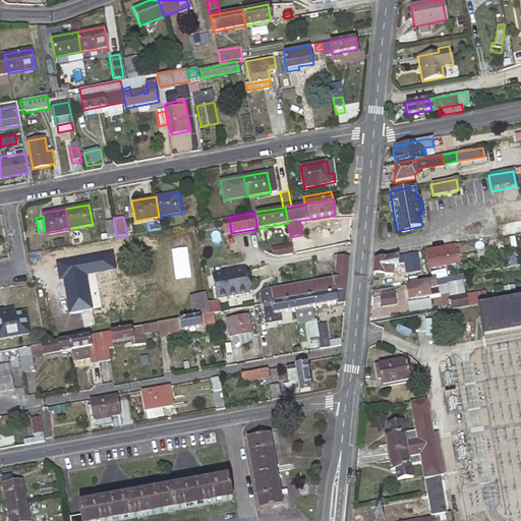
[(229,217),(221,219),(224,235),(231,233),(229,217)]
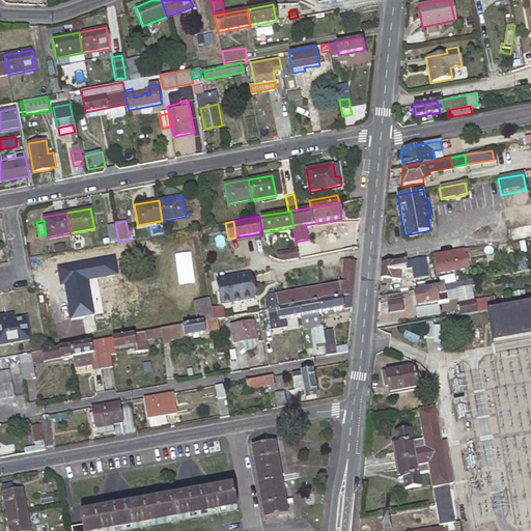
[(115,223),(107,224),(110,242),(118,240),(115,223)]
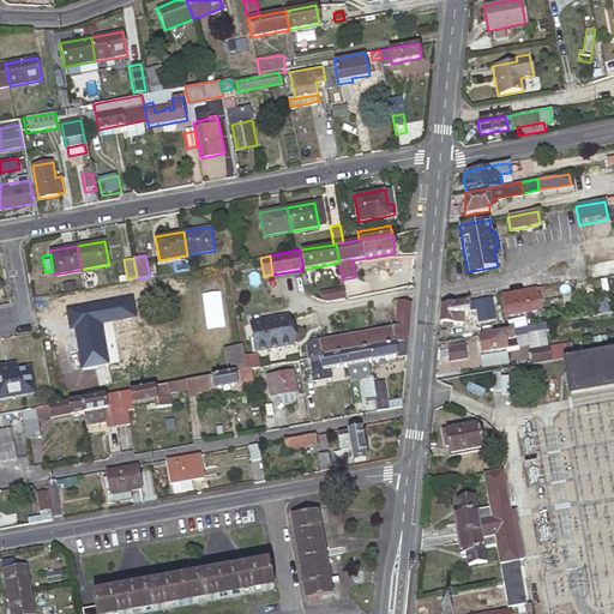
[(324,305),(348,299),(345,288),(321,294),(324,305)]
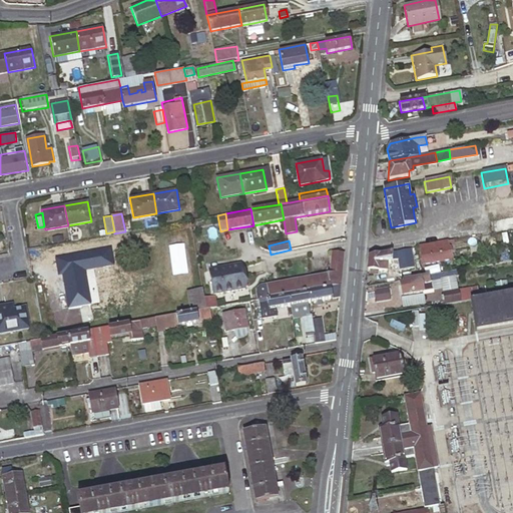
[(452,253),(449,240),(419,246),(422,265),(452,260),(452,253)]
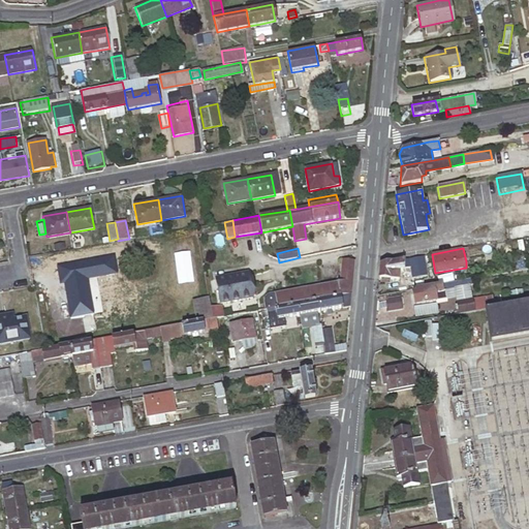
[(426,274),(423,256),(409,259),(412,276),(426,274)]
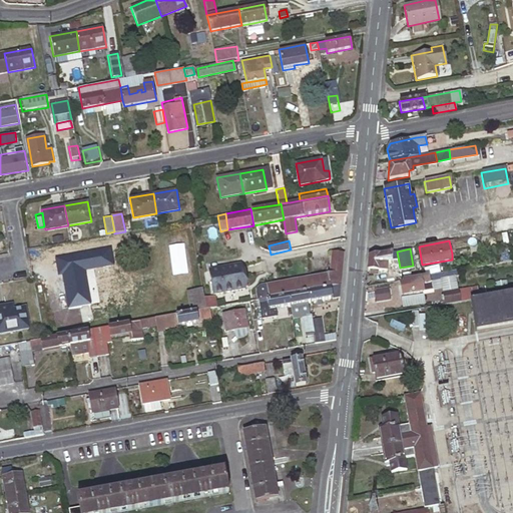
[(310,290),(331,287),(341,285),(344,252),(333,251),(330,274),(266,286),(267,289),(262,289),(263,292),(260,292),(261,296),(258,296),(259,299),(268,298),(290,294),(310,290)]
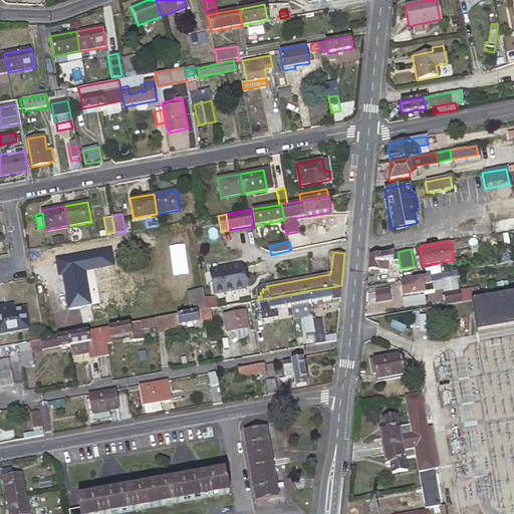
[(391,263),(393,252),(369,257),(367,270),(370,270),(383,271),(388,271),(389,263),(391,263)]
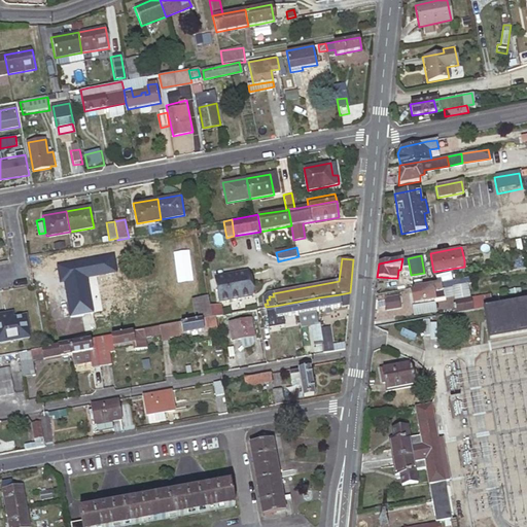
[(246,273),(214,278),(219,303),(250,296),(246,273)]
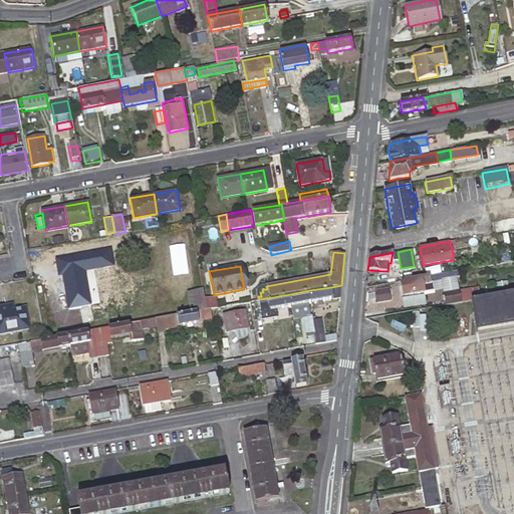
[(62,275),(68,310),(90,306),(84,271),(62,275)]
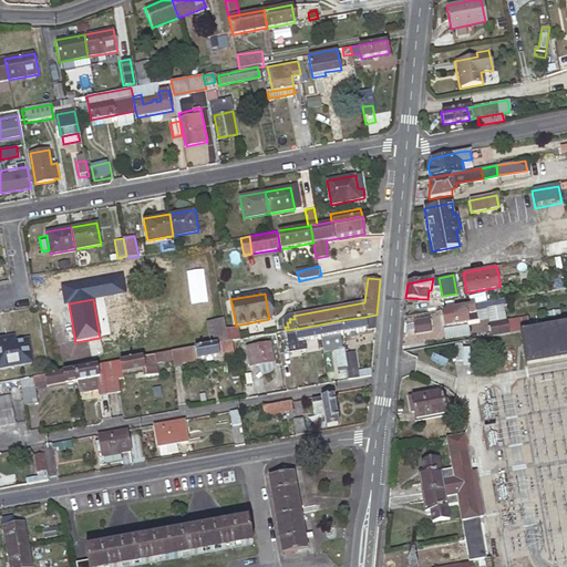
[(473,305),(474,310),(488,308),(504,306),(508,305),(507,299),(473,305)]
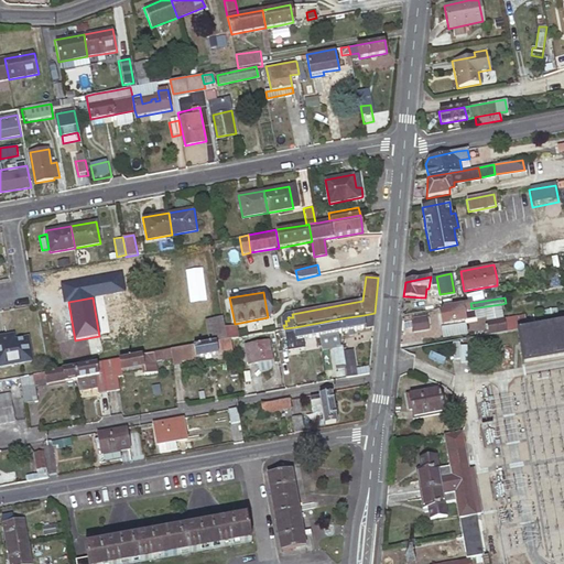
[(464,304),(442,308),(443,312),(440,313),(442,325),(465,322),(463,313),(472,312),(472,308),(470,303),(464,304)]
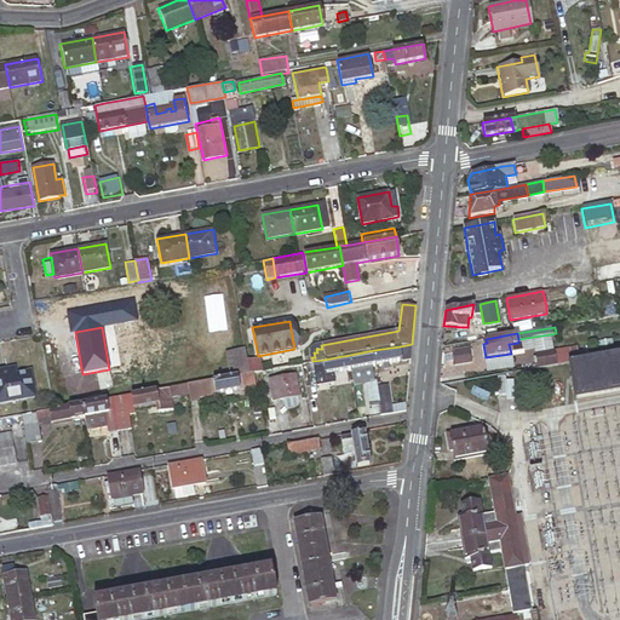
[(537,354),(554,351),(551,334),(534,337),(537,354)]
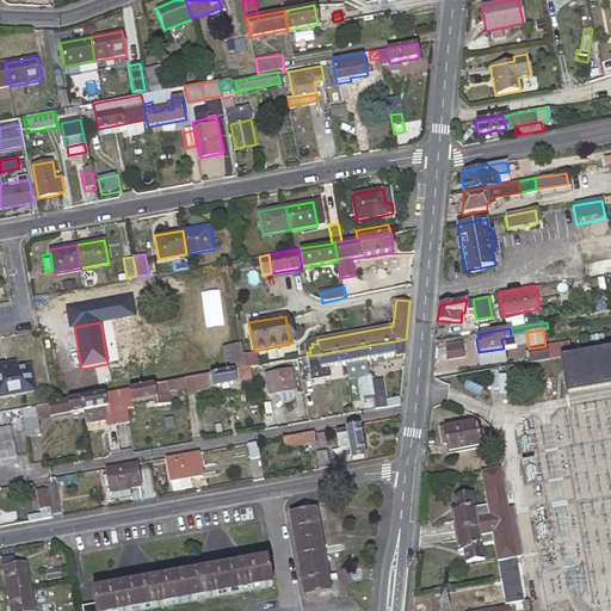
[(406,339),(394,341),(395,356),(405,353),(405,345),(406,339)]
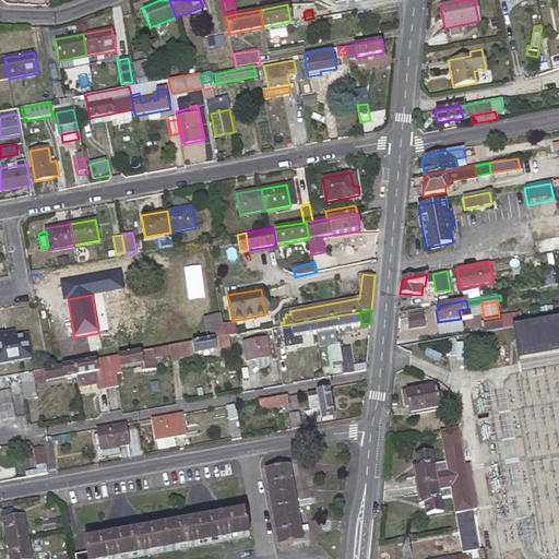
[(337,316),(339,329),(361,325),(360,312),(337,316)]
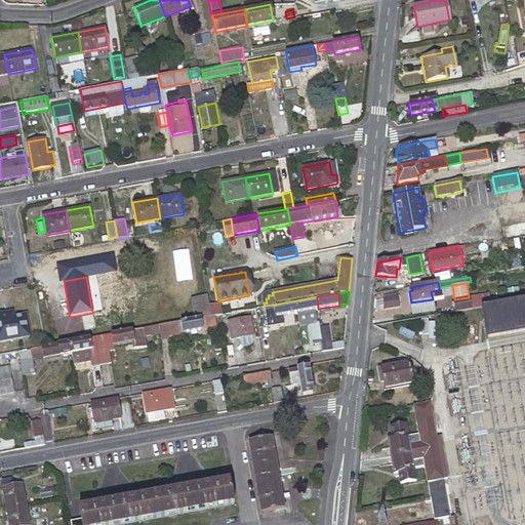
[(455,312),(484,307),(482,295),(469,297),(454,299),(453,299),(455,312)]
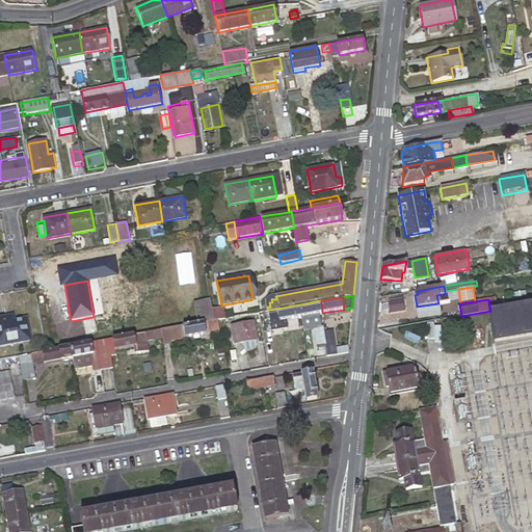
[(209,300),(191,303),(195,323),(213,320),(209,300)]
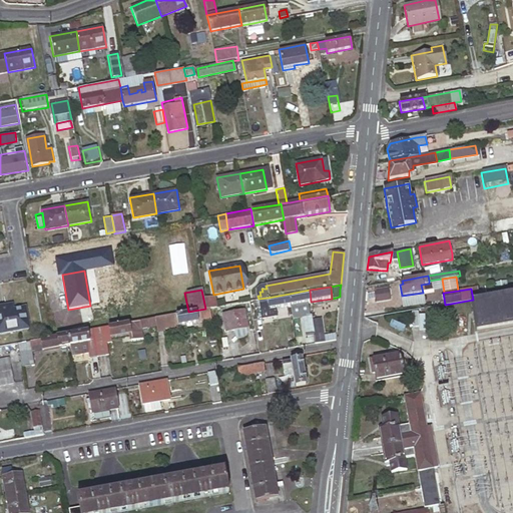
[(310,302),(311,302),(310,290),(290,294),(291,306),(293,318),(304,317),(310,315),(308,303),(310,302)]
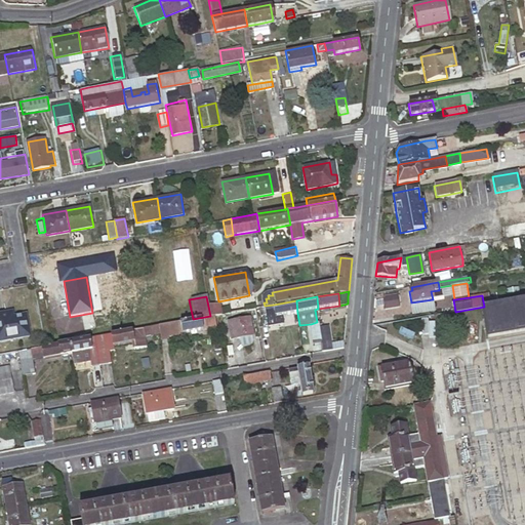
[(399,296),(384,296),(384,311),(399,310),(399,296)]
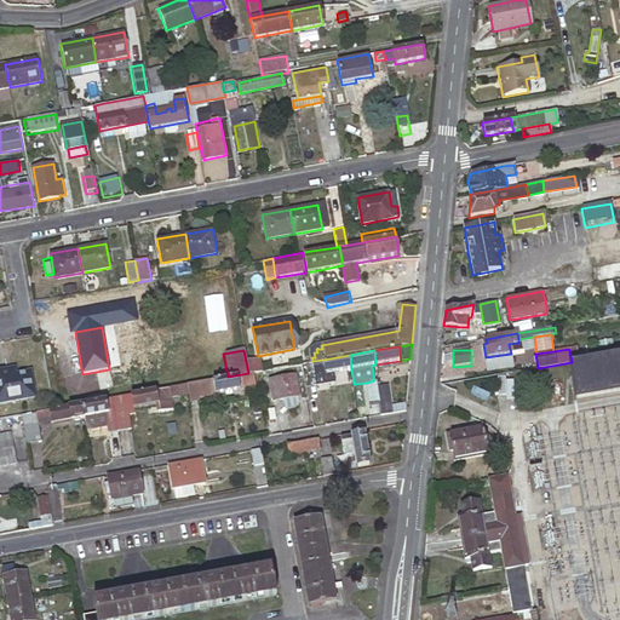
[(350,355),(323,360),(325,365),(315,366),(319,389),(328,388),(326,373),(351,369),(350,355)]
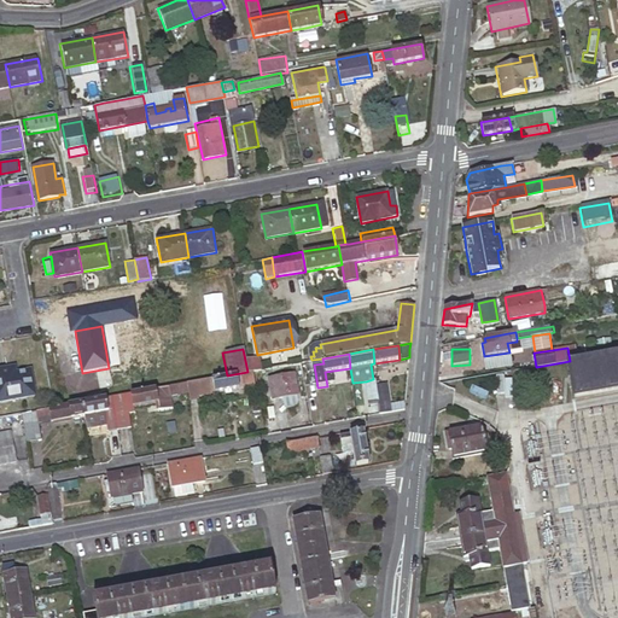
[(617,389),(617,357),(569,367),(573,397),(617,389)]
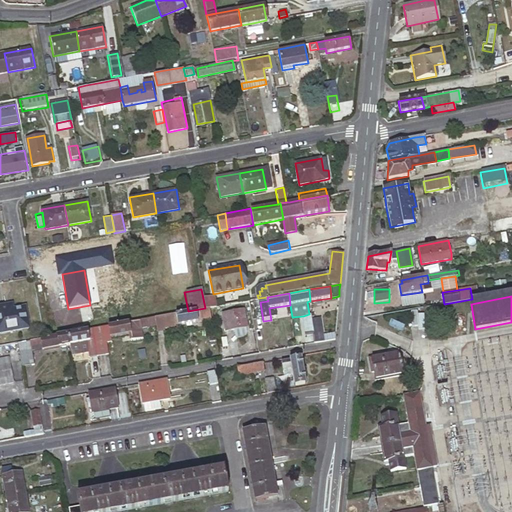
[(0,305),(0,332),(29,327),(25,306),(7,309),(6,305),(0,305)]
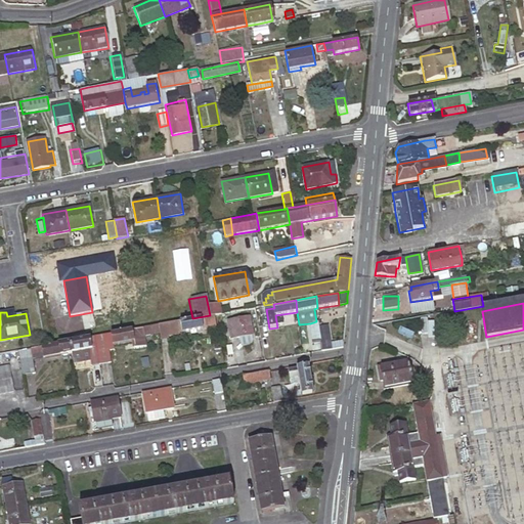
[(168,322),(159,324),(160,332),(161,338),(168,337),(167,334),(204,329),(216,326),(214,314),(210,315),(192,318),(168,322)]
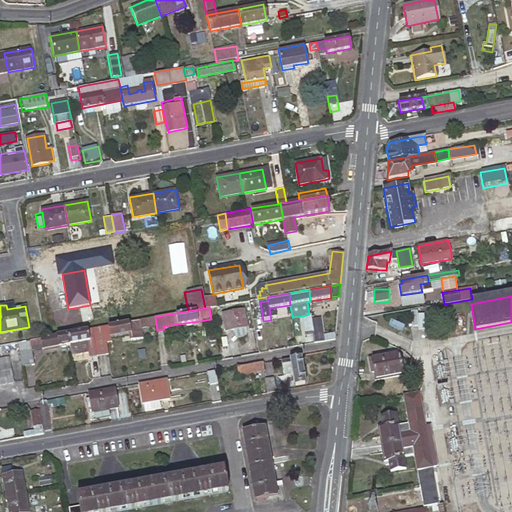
[(224,313),(227,329),(246,326),(243,310),(224,313)]
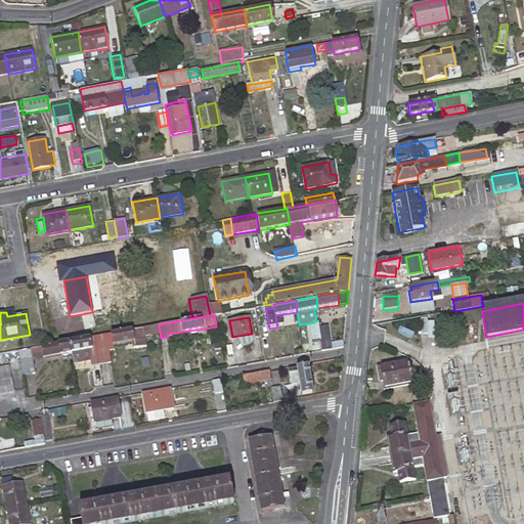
[(316,321),(310,323),(313,342),(321,340),(318,324),(318,321),(316,321)]
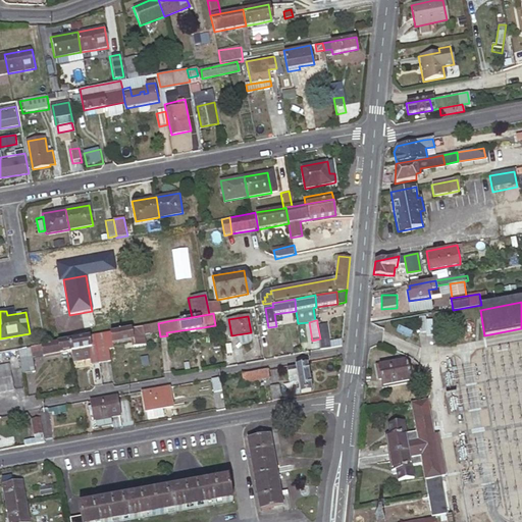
[(148,324),(149,332),(159,330),(158,323),(148,324)]
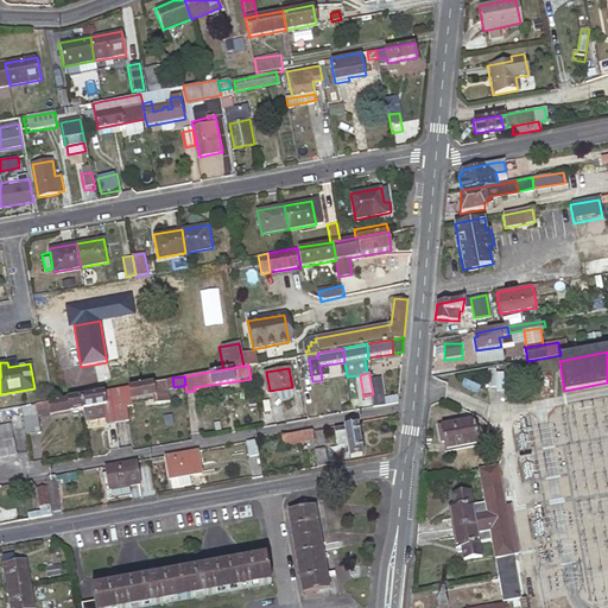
[(130,385),(109,388),(115,418),(127,416),(126,404),(133,403),(132,399),(156,396),(157,400),(171,398),(169,387),(173,387),(172,378),(130,385)]
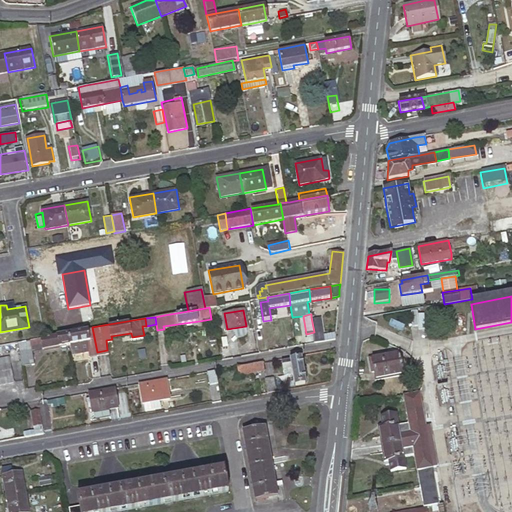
[(316,335),(315,335),(316,342),(325,341),(321,318),(313,319),(316,335)]
